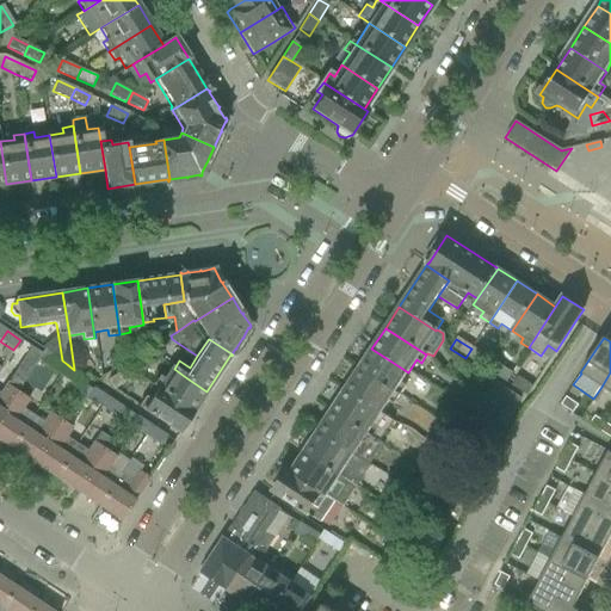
[(137,341),(123,351),(129,360),(143,351),(137,341)]
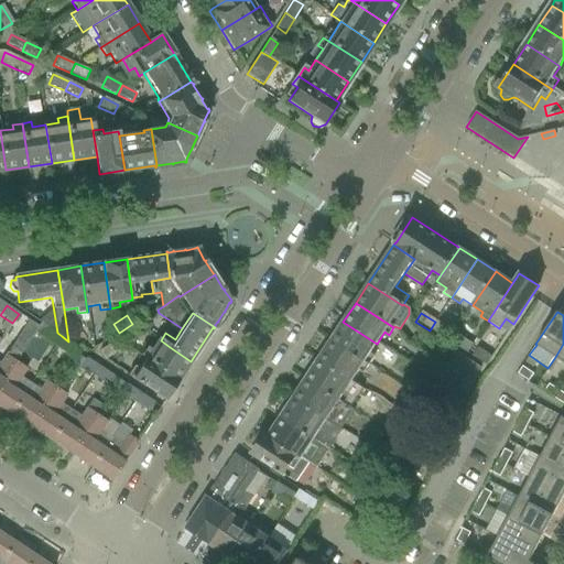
[(10,347),(21,355),(39,328),(29,321),(10,347)]
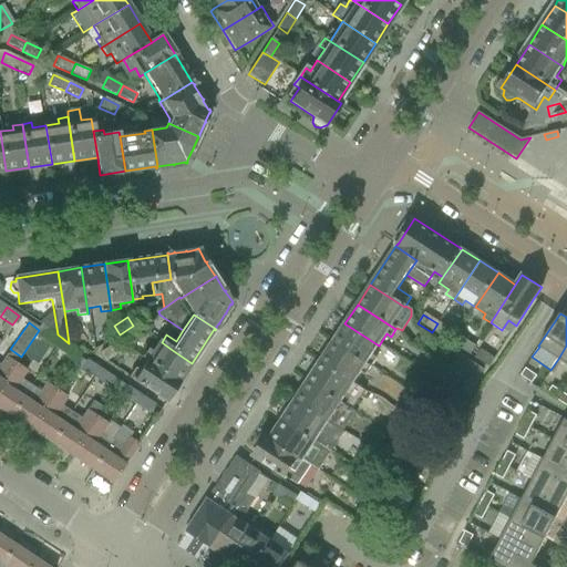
[(344,323),(332,342),(370,368),(377,358),(372,356),(379,346),(344,323)]
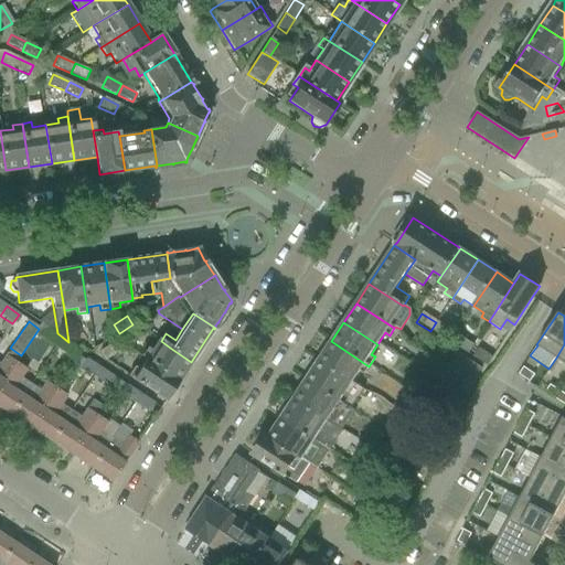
[(436,322),(430,331),(443,340),(449,330),(436,322)]
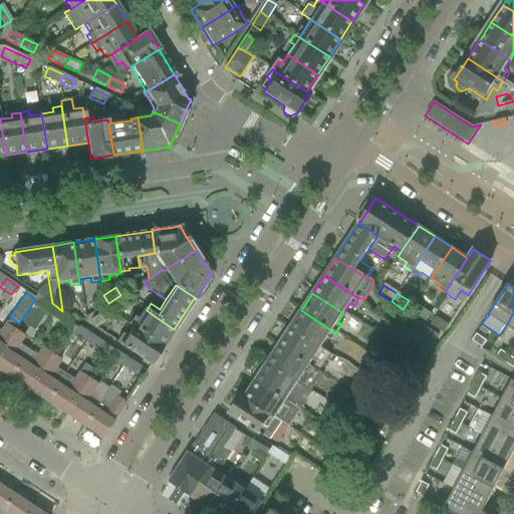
[(103,295),(90,303),(95,311),(108,303),(103,295)]
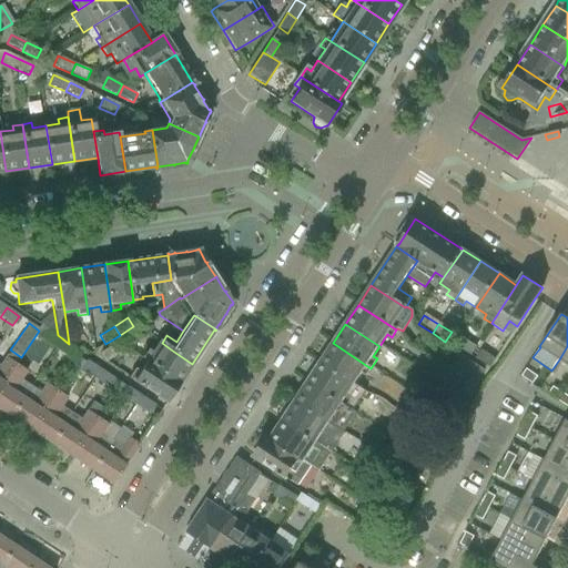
[(49,331),(43,340),(57,348),(62,338),(58,335),(49,331)]
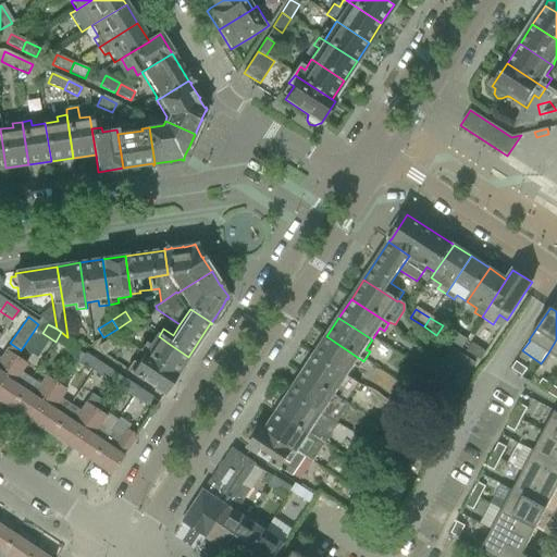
[(133,324),(119,333),(124,342),(138,332),(133,324)]
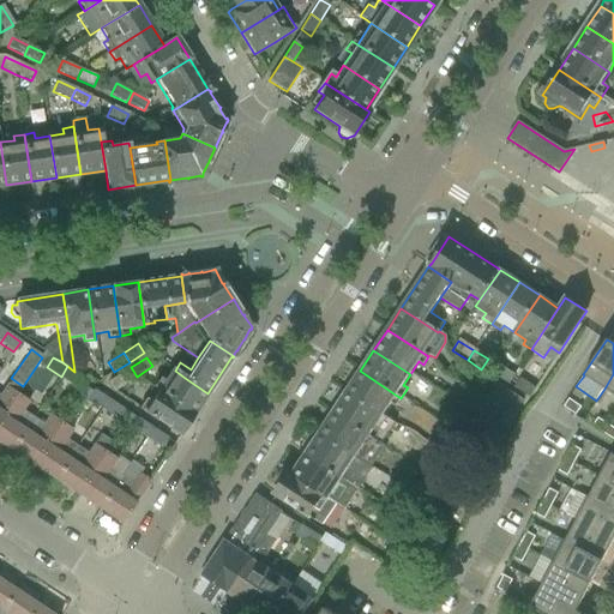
[(510,384),(515,375),(500,365),(494,374),(510,384)]
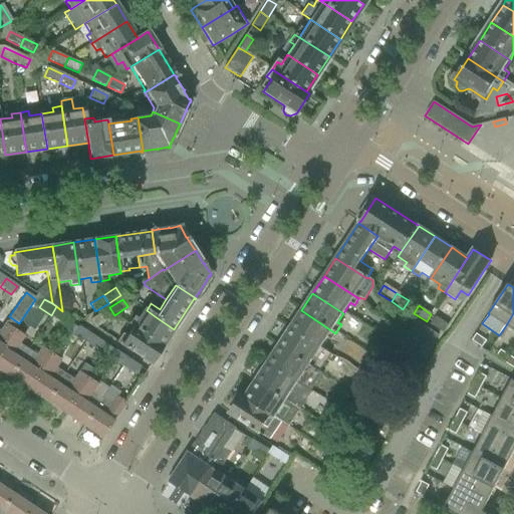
[(56,306),(51,315),(63,323),(68,314),(62,311),(56,306)]
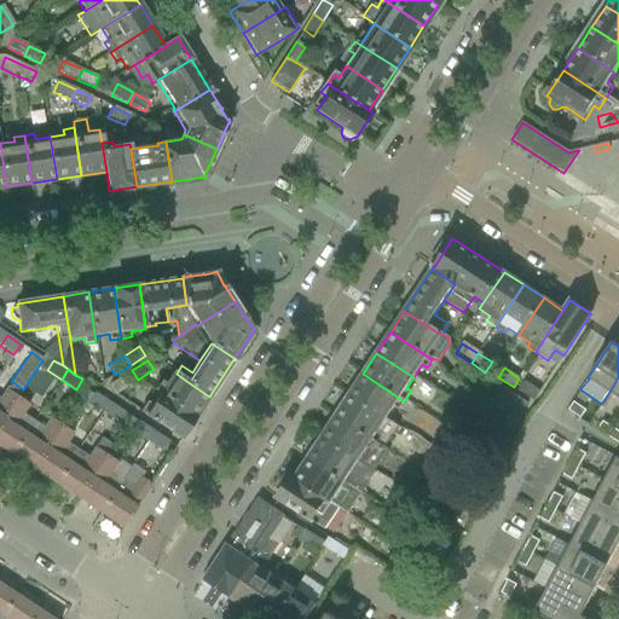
[(161,380),(155,389),(160,392),(196,417),(209,397),(186,381),(177,374),(173,371),(166,383),(161,380)]
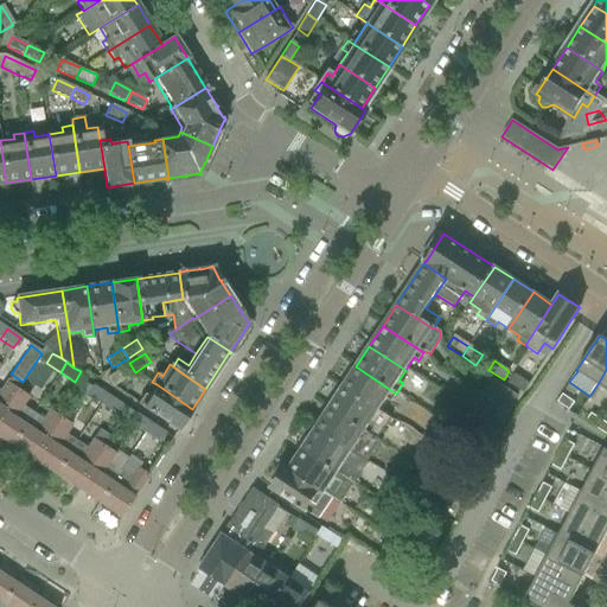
[(356,366),(342,388),(378,411),(387,398),(391,402),(396,394),(356,366)]
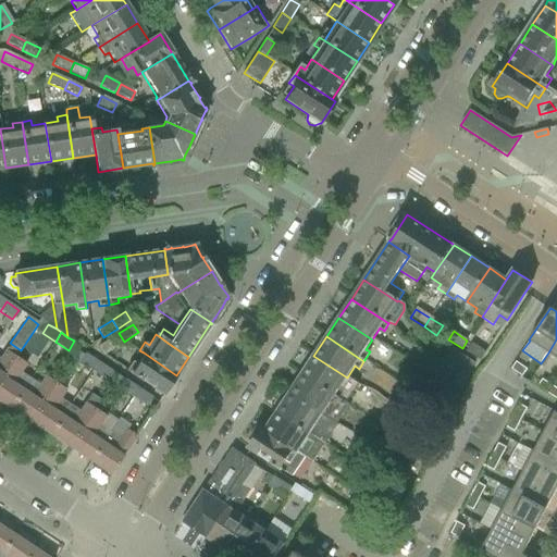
[(112,337),(98,347),(102,355),(116,346),(112,337)]
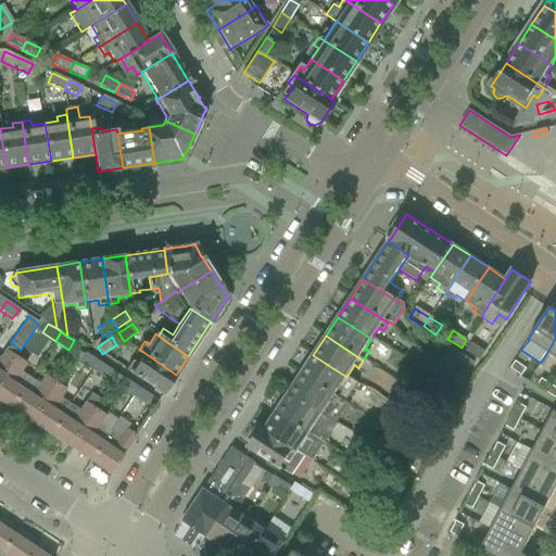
[(0,379),(15,356),(21,350),(10,342),(5,350),(0,356),(0,379)]
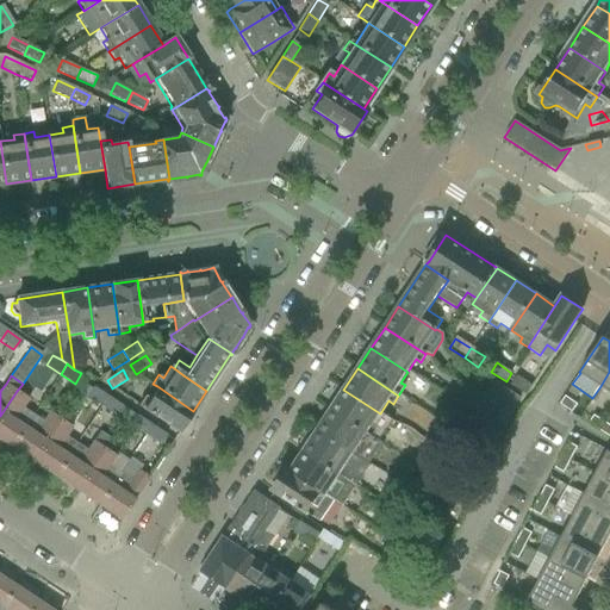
[(533,386),(517,375),(511,385),(526,394),(533,386)]
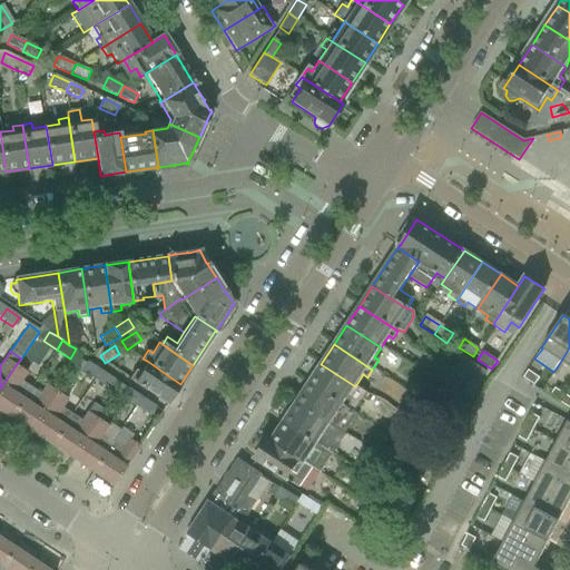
[(135,371),(129,379),(133,381),(135,382),(149,392),(167,404),(180,384),(147,361),(139,373),(135,371)]
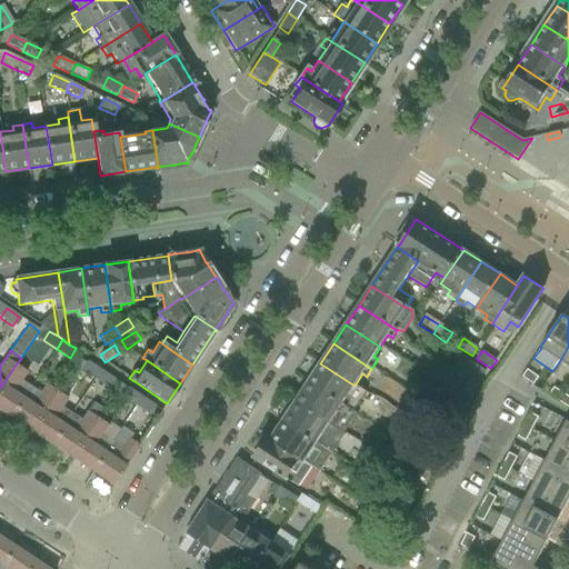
[(81,371),(96,380),(101,371),(87,362),(81,371)]
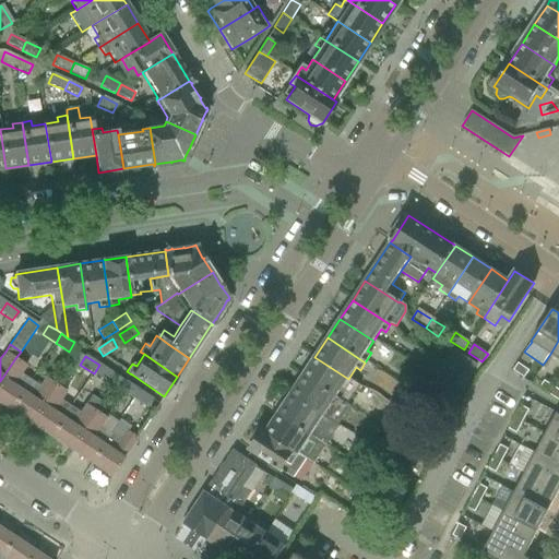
[(314,357),(302,376),(340,401),(346,392),(342,389),(348,379),(314,357)]
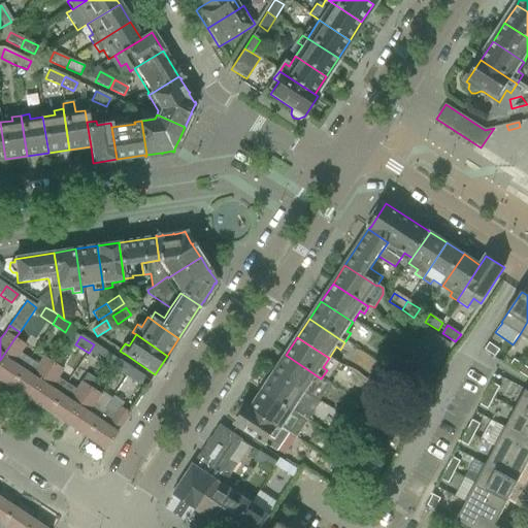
[(0,360),(0,382),(9,389),(28,361),(19,355),(25,345),(14,338),(0,360)]
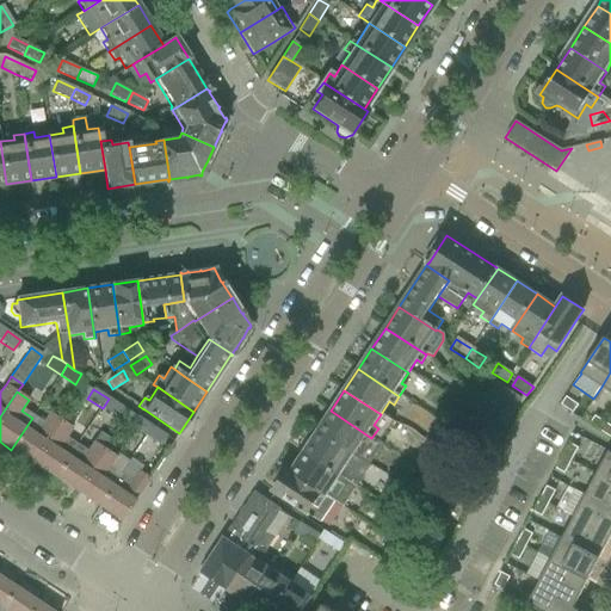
[(513,412),(520,397),(511,393),(504,407),(513,412)]
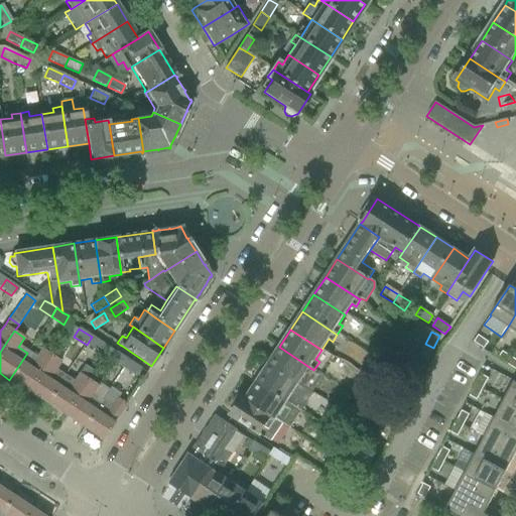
[(488,342),(478,335),(474,342),(484,349),(488,342)]
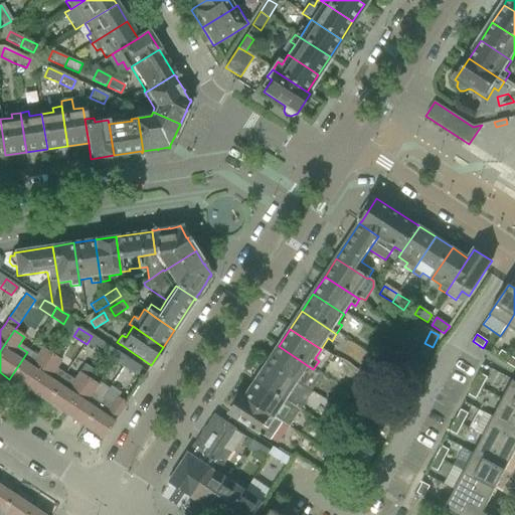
[(92,336),(87,344),(99,352),(104,344),(92,336)]
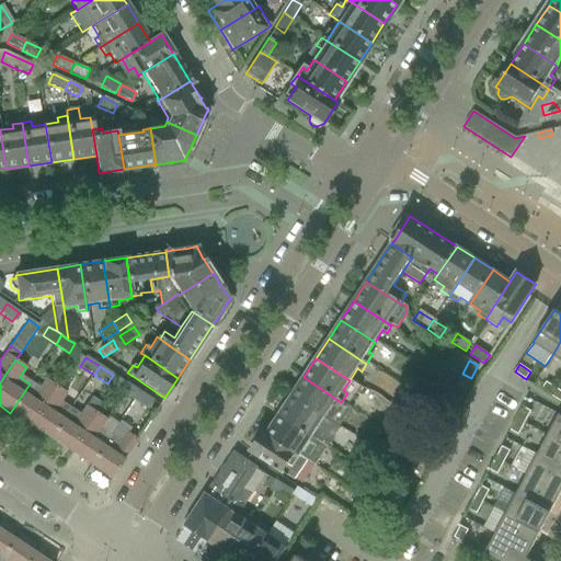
[(462,374),(455,387),(464,391),(471,378),(462,374)]
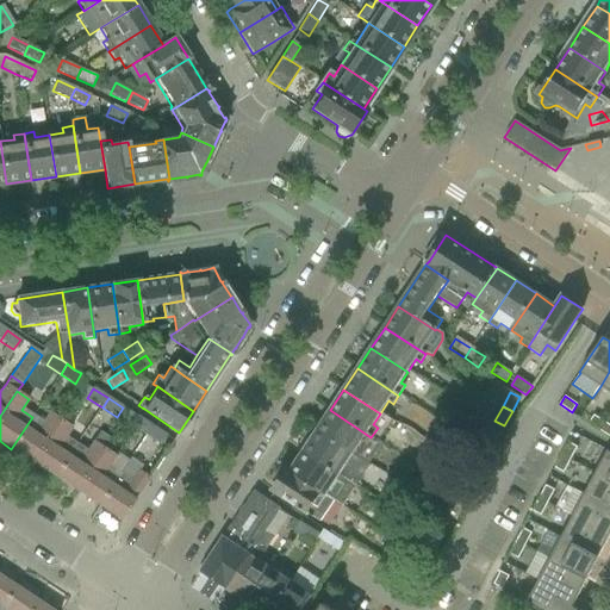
[(330,410),(316,431),(353,455),(354,453),(368,462),(381,444),(371,437),(330,410)]
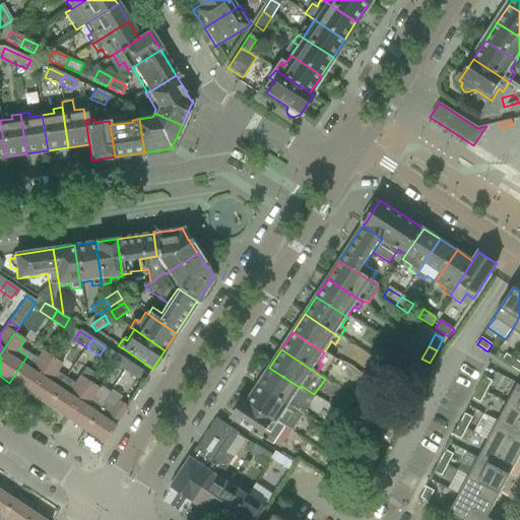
[(9,383),(28,395),(52,359),(42,351),(36,362),(27,355),(9,383)]
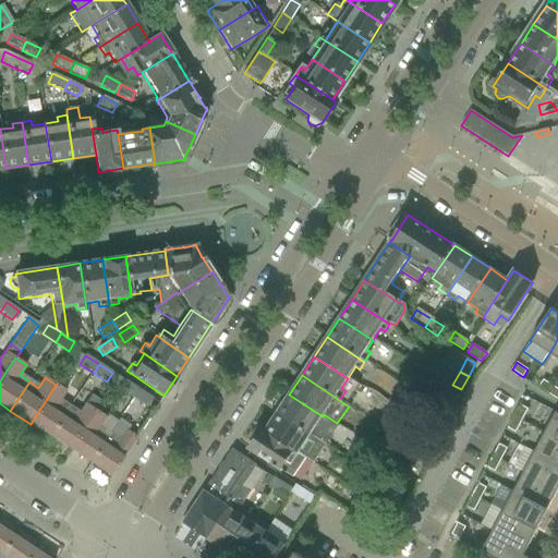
[(549,395),(554,387),(543,379),(538,387),(549,395)]
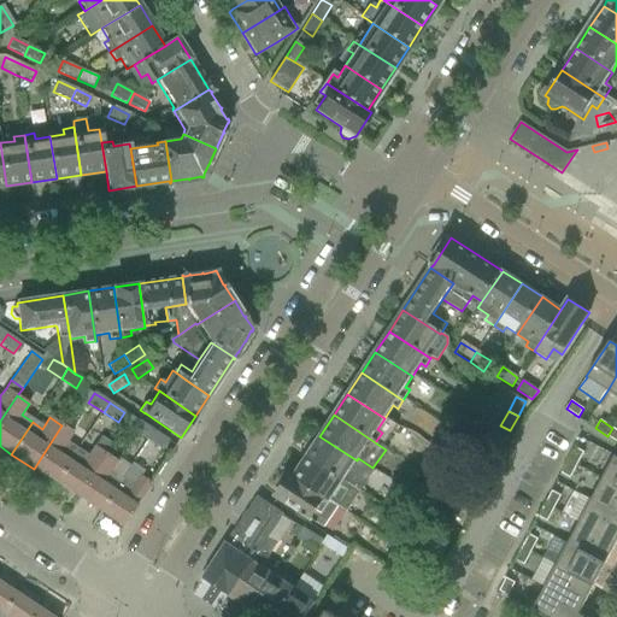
[(133,430),(147,441),(153,432),(139,422),(133,430)]
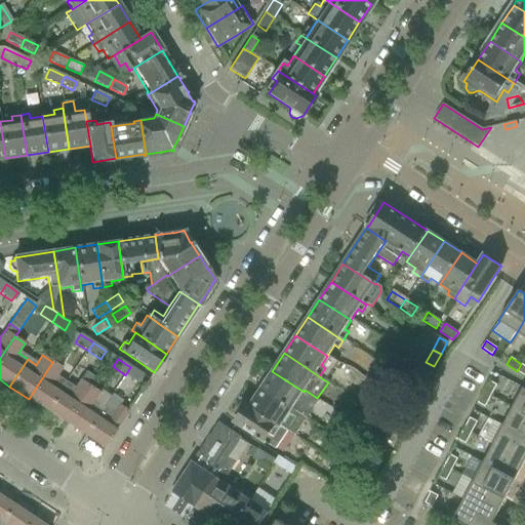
[(29,399),(47,412),(66,385),(56,378),(64,368),(52,362),(29,399)]
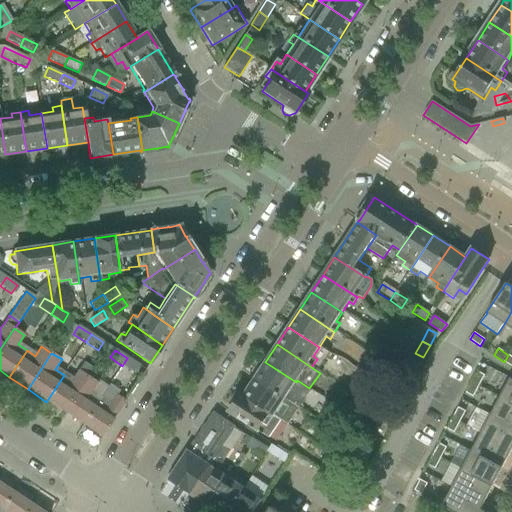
[(127,358),(122,366),(135,374),(140,366),(127,358)]
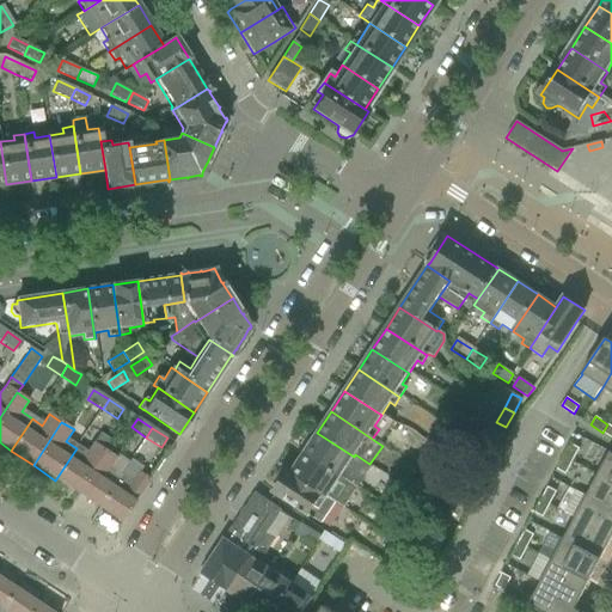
[(317,433),(304,453),(346,481),(352,471),(347,467),(354,457),(317,433)]
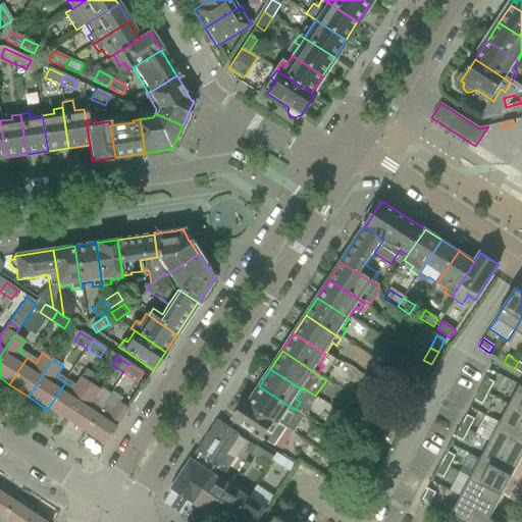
[(419,387),(426,374),(418,369),(411,382),(419,387)]
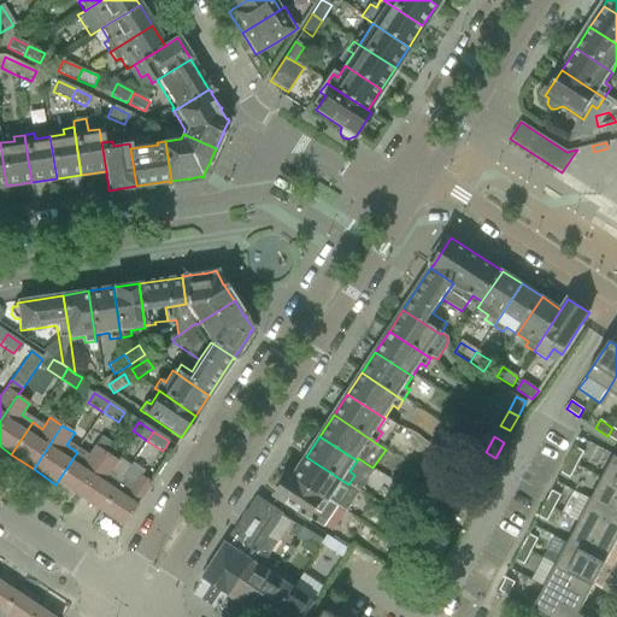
[(77,452),(56,485),(77,498),(106,454),(112,445),(100,438),(94,446),(87,458),(77,452)]
